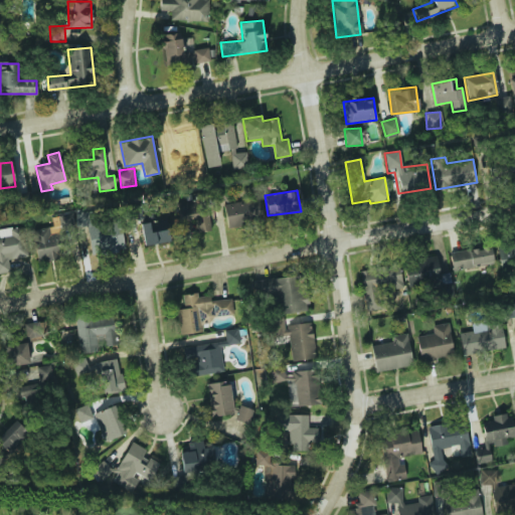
[(261,221),(259,199),(224,203),(226,225),(261,221)]
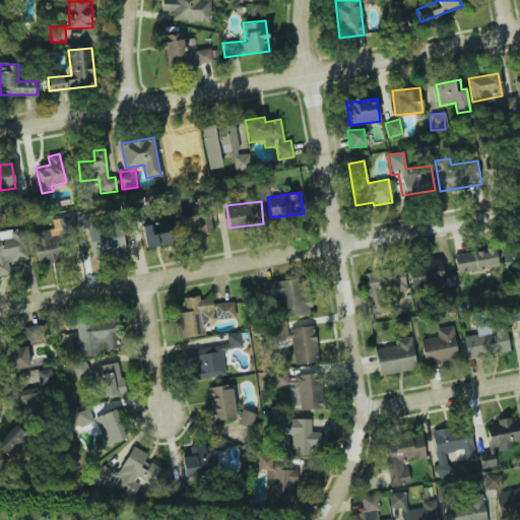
[(212,234),(211,205),(180,206),(181,222),(198,221),(198,234),(212,234)]
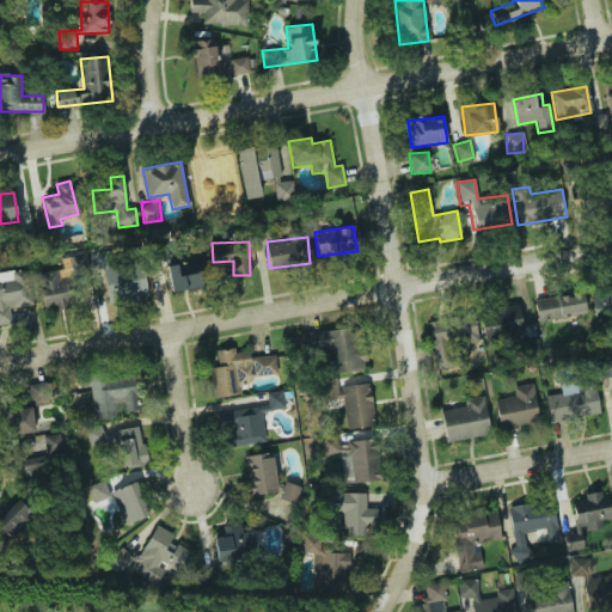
[(108,304),(148,298),(144,263),(110,267),(108,249),(89,252),(92,269),(103,268),(108,304)]
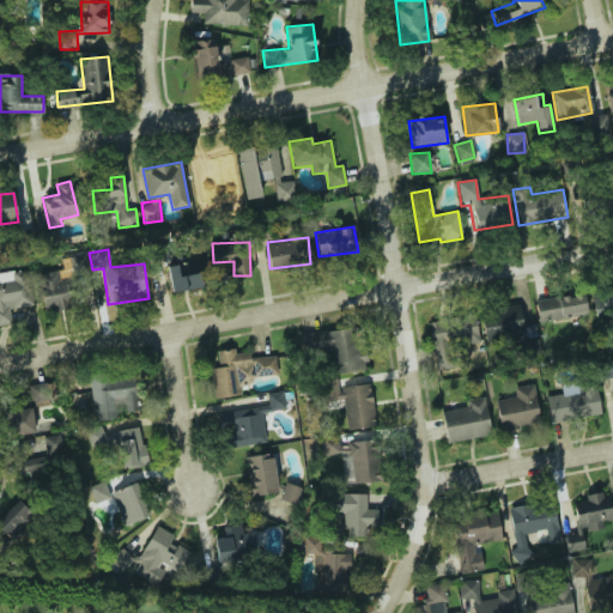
[(167,266),(171,292),(201,287),(198,261),(167,266)]
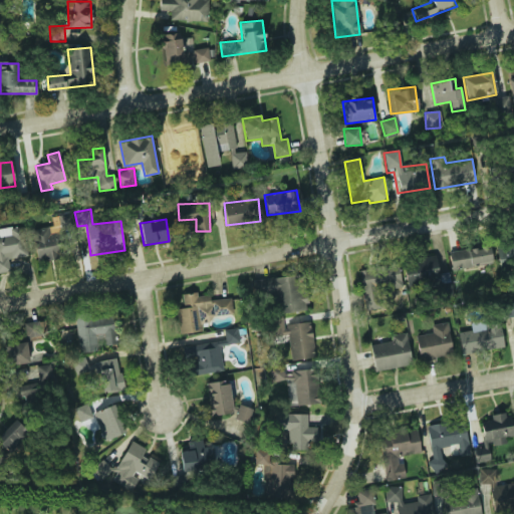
[(27,256),(21,225),(0,228),(0,268),(8,267),(6,260),(27,256)]
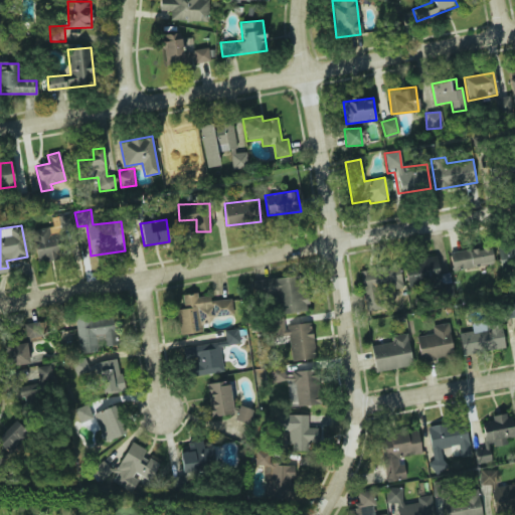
[(38,263),(59,259),(52,226),(31,230),(38,263)]
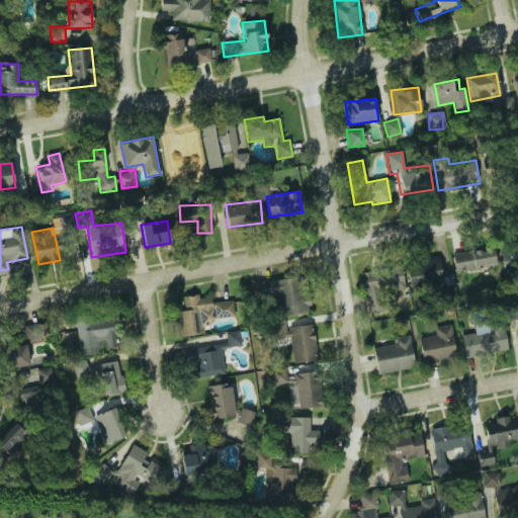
[(517,243),(500,245),(503,268),(517,266),(517,243)]
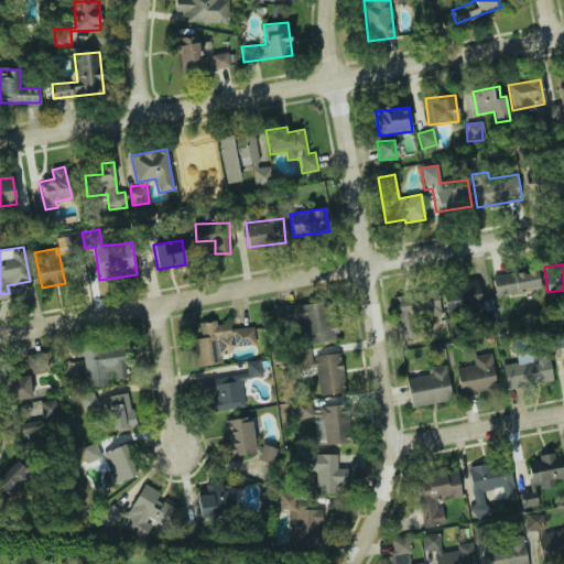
[(540,288),(537,269),(492,278),(496,295),(540,288)]
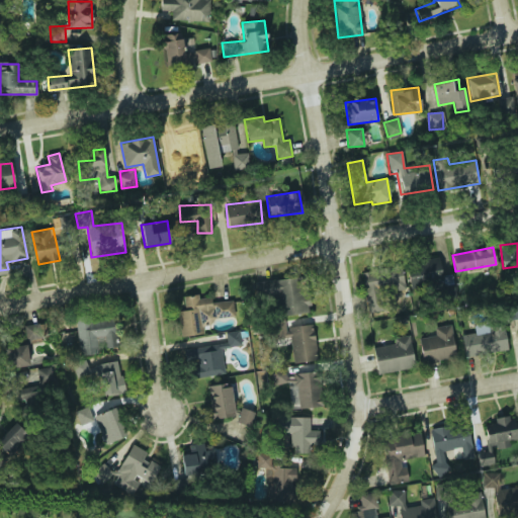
[(411,284),(442,283),(441,262),(410,263),(411,284)]
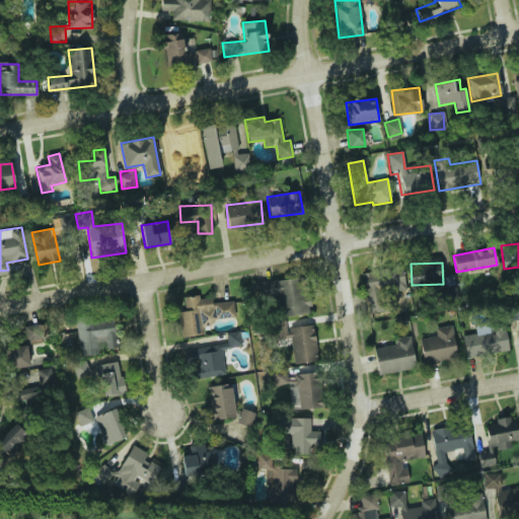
[(369,313),(383,311),(380,293),(405,289),(401,266),(362,272),(369,313)]
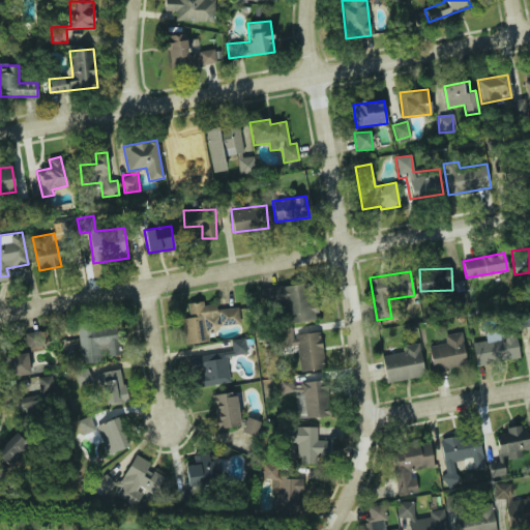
[(262,289),(264,305),(283,303),(285,324),(316,320),(311,283),(262,289)]
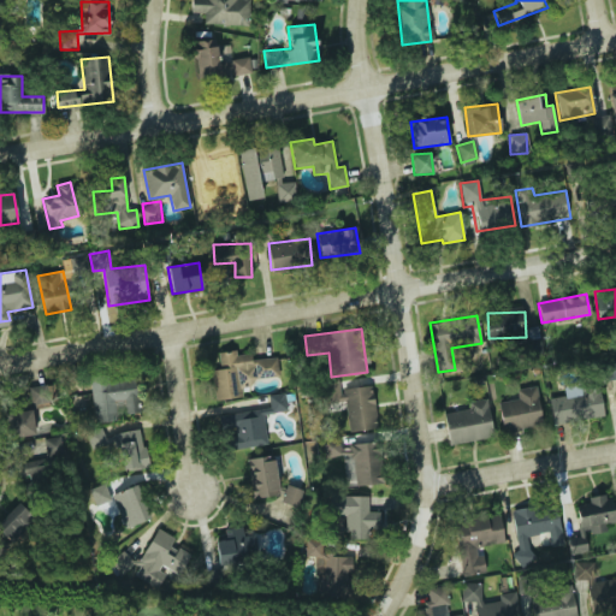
[(279,377),(278,357),(252,360),(250,353),(237,355),(236,350),(218,351),(219,369),(211,369),(214,401),(243,397),(242,380),(279,377)]
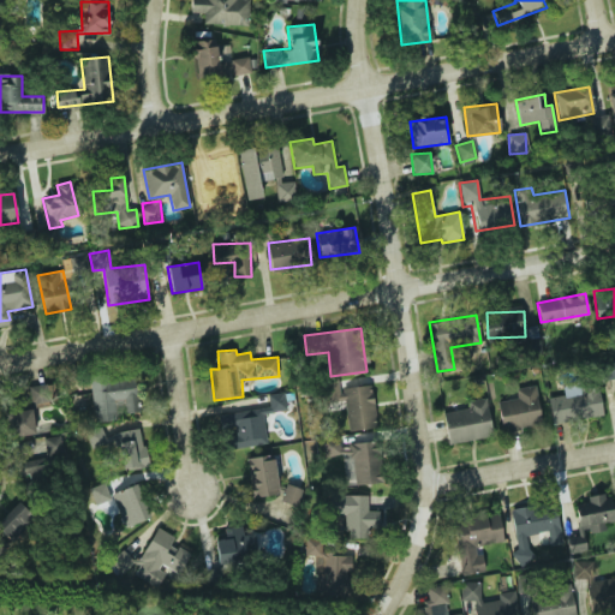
[(89,380),(96,421),(139,413),(132,372),(89,380)]
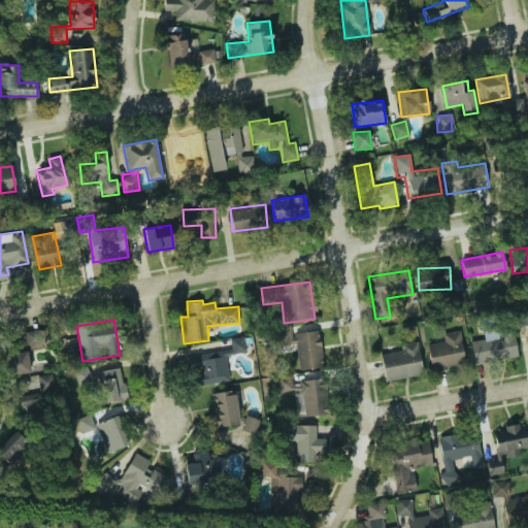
[(295,343),(300,370),(324,366),(318,330),(292,334),(290,326),(275,328),(278,347),(295,343)]
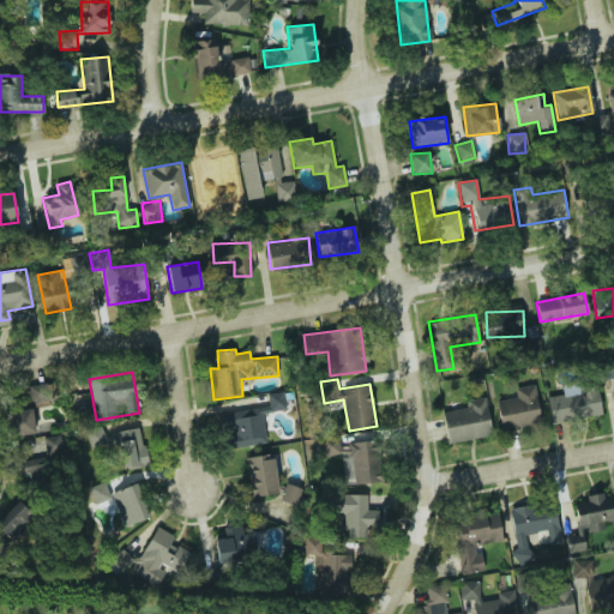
[(602,415),(596,381),(563,387),(564,393),(548,397),(552,423),(602,415)]
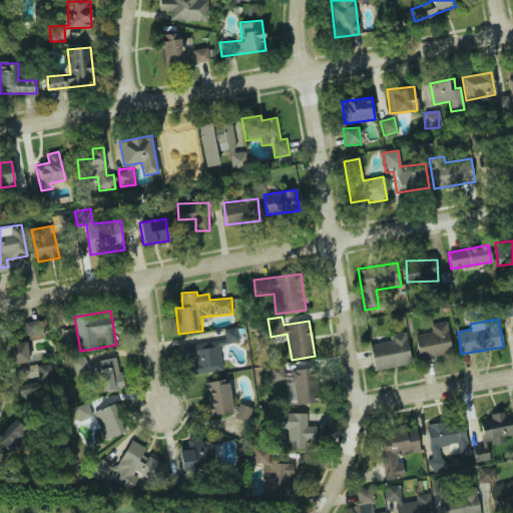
[(23,323),(25,341),(5,344),(8,365),(30,362),(27,340),(41,338),(40,331),(47,330),(46,320),(23,323)]
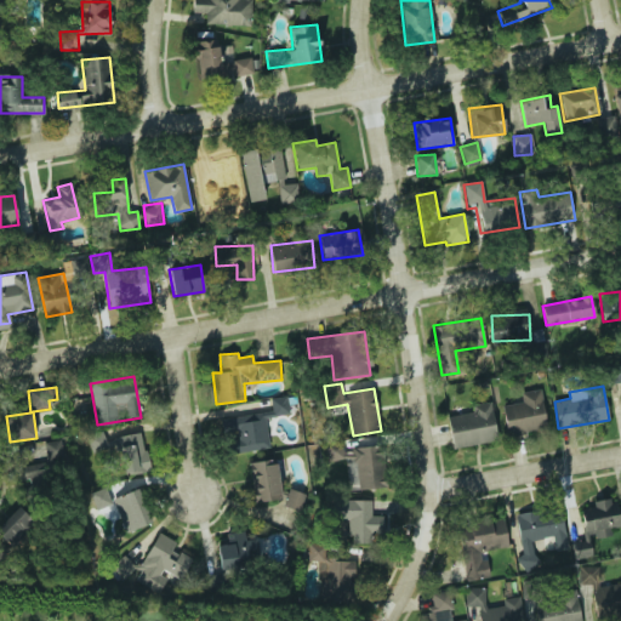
[(502,405),(506,434),(546,429),(541,389),(520,392),(522,403),(502,405)]
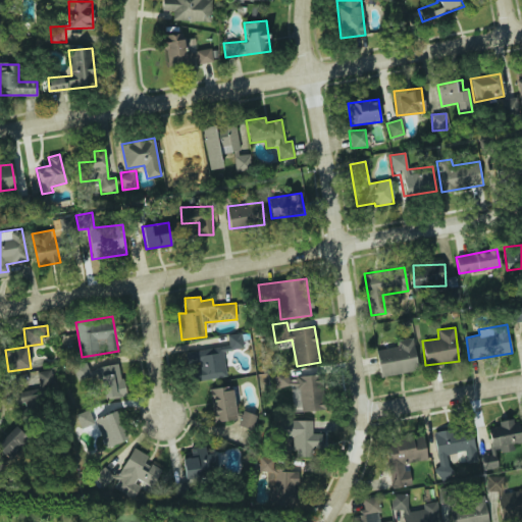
[(227,334),(229,350),(242,348),(240,333),(227,334)]
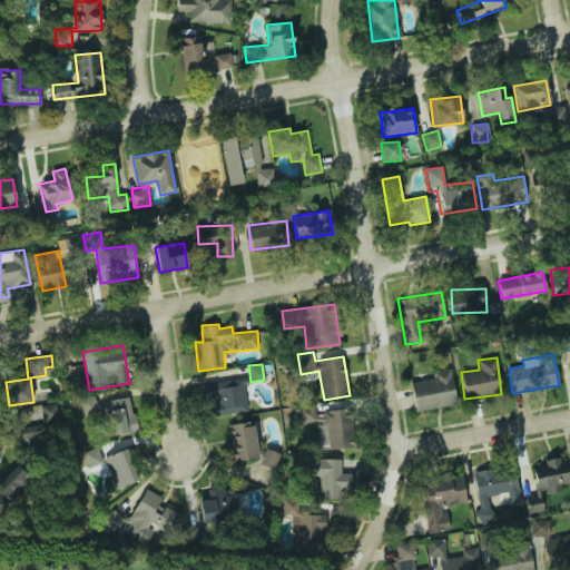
[(455,405),(451,369),(432,371),(433,379),(411,382),(414,411),(455,405)]
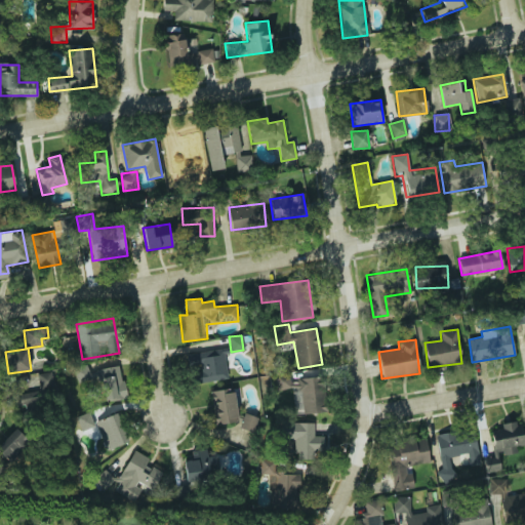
[(228,378),(224,354),(231,353),(230,348),(187,354),(189,366),(200,364),(201,372),(192,373),(194,384),(228,378)]
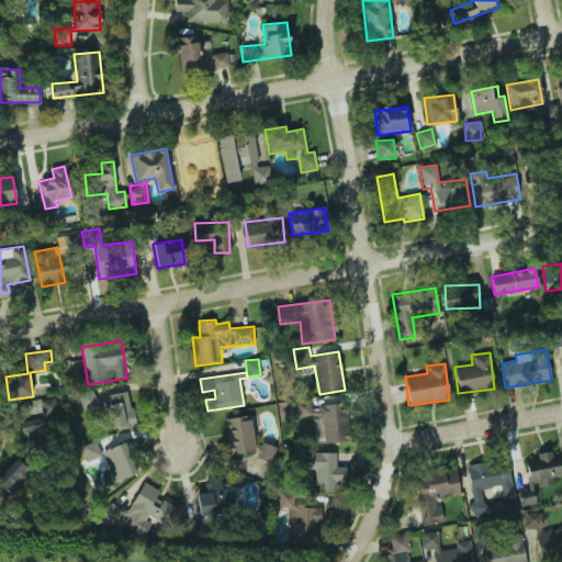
[(113,430),(135,425),(127,391),(104,396),(113,430)]
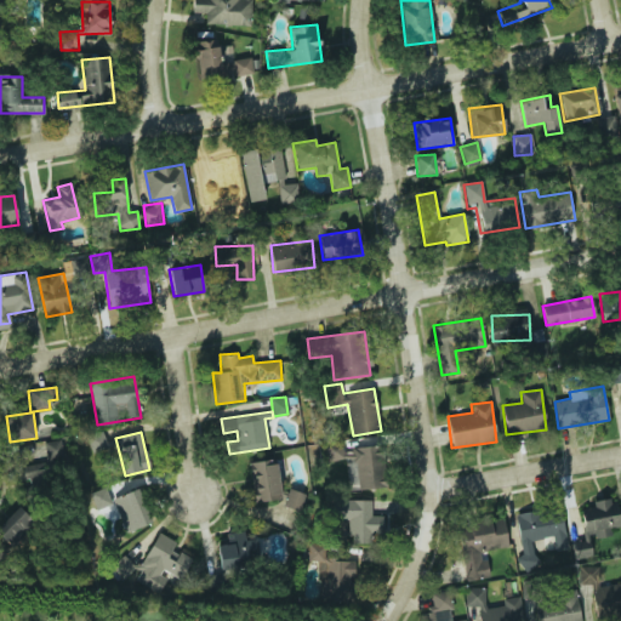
[(348,490),(382,489),(380,446),(342,448),(342,445),(326,446),(326,460),(347,459),(348,490)]
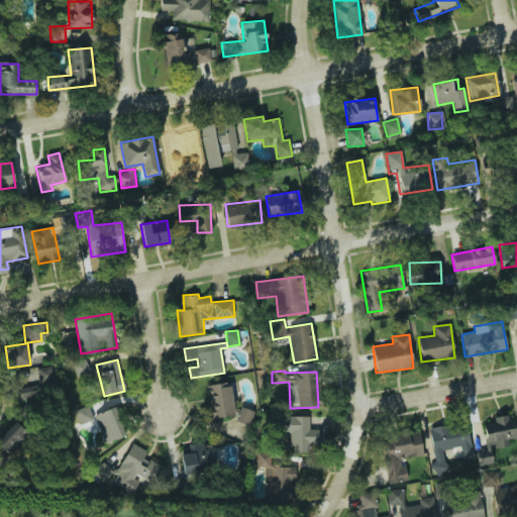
[(211,417),(234,415),(231,383),(208,384),(211,417)]
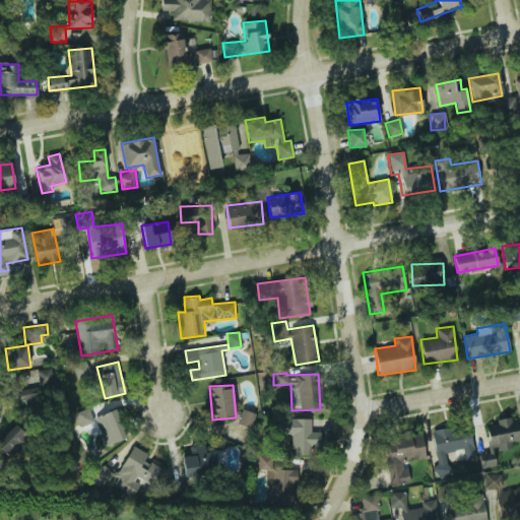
[(81,428),(94,421),(88,407),(75,412),(81,428)]
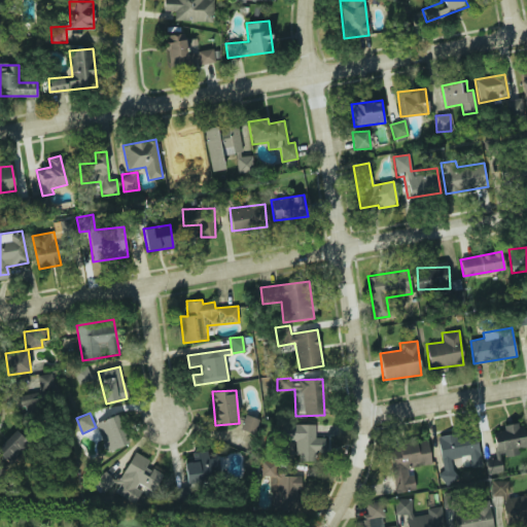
[(106,452),(130,444),(118,414),(96,423),(106,452)]
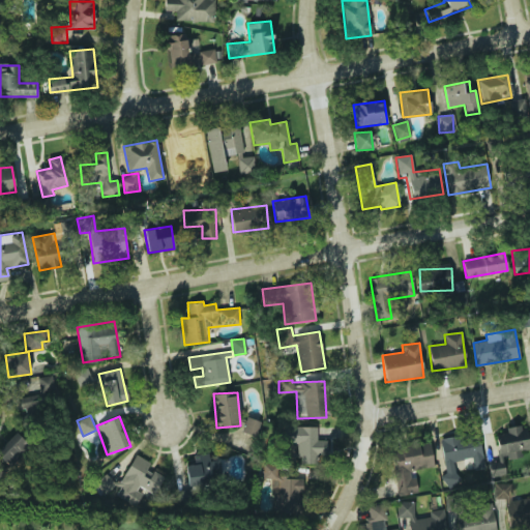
[(529,449),(524,424),(494,431),(500,461),(522,457),(521,451),(529,449)]
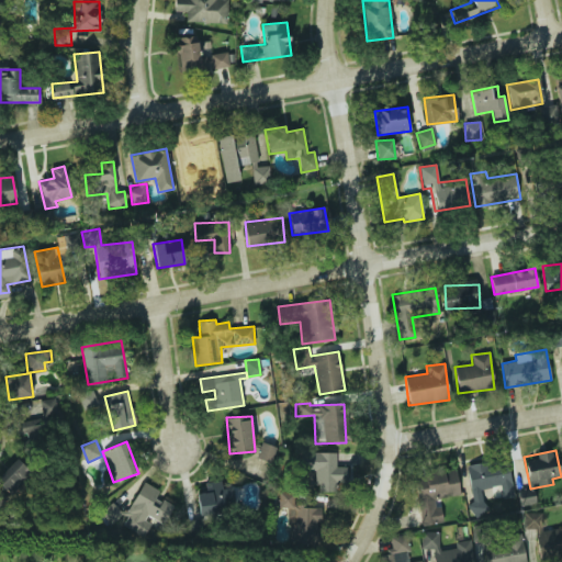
[(336,492),(336,483),(347,483),(347,467),(335,467),(335,452),(300,452),(300,470),(315,471),(315,492),(336,492)]
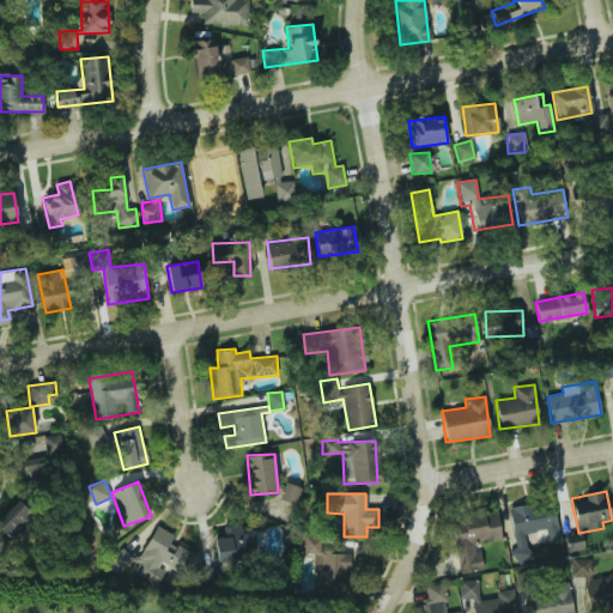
[(0,516),(0,526),(11,539),(32,519),(17,502),(0,516)]
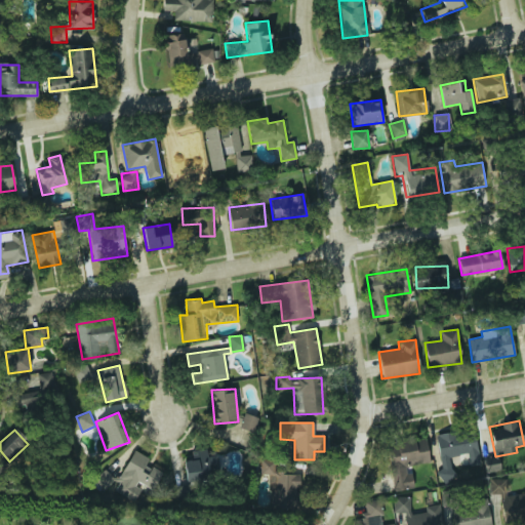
[(436,436),(440,467),(455,465),(454,455),(467,454),(469,466),(480,465),(475,430),(436,436)]
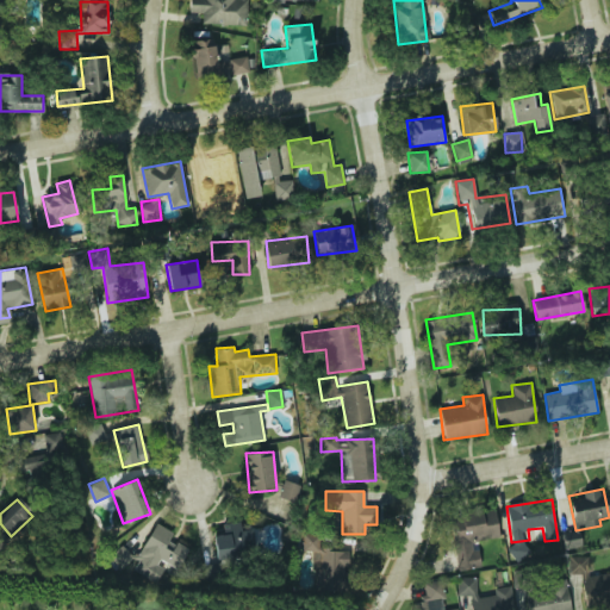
[(458,571),(479,567),(474,541),(499,537),(496,511),(449,518),(458,571)]
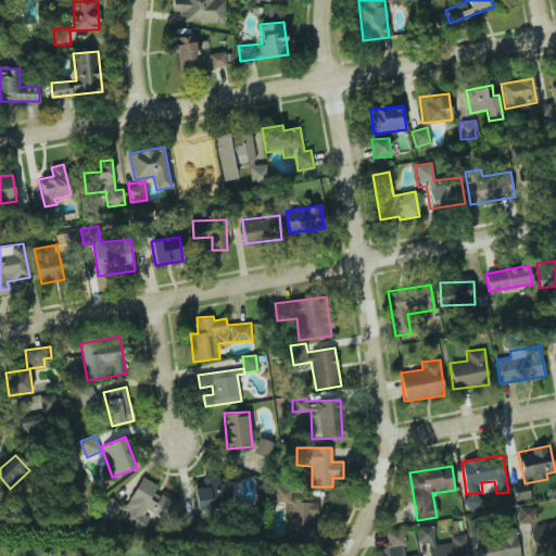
[(125,506),(108,497),(100,510),(117,519),(118,518),(142,531),(149,518),(158,523),(171,500),(155,492),(159,485),(141,477),(125,506)]
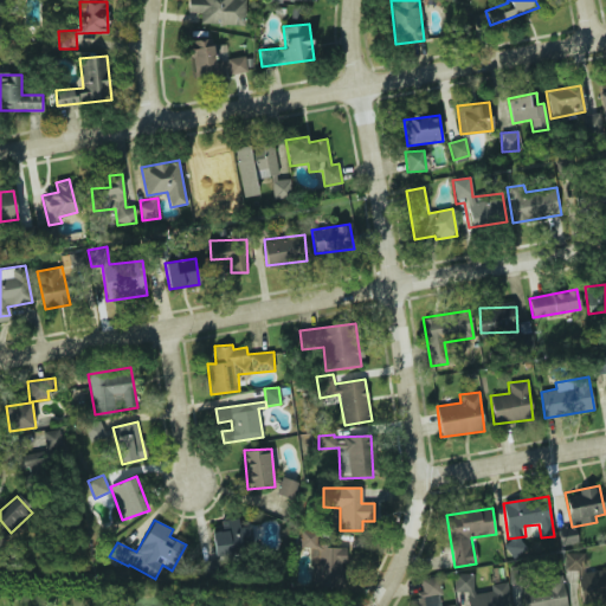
[(251,528),(214,527),(213,553),(251,554),(251,528)]
